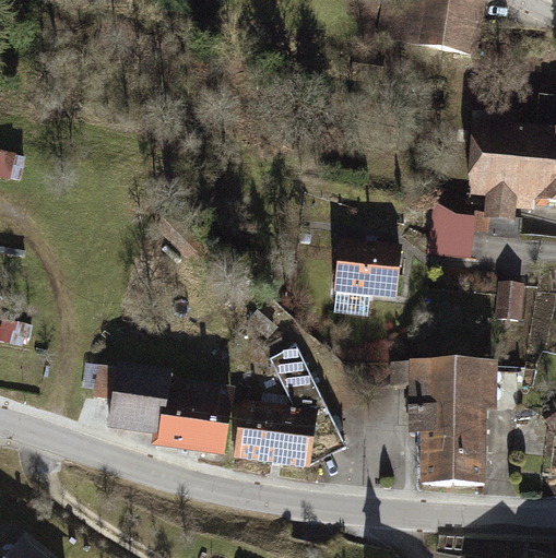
[(482,0),(418,0),(411,45),(472,56),(482,0)]
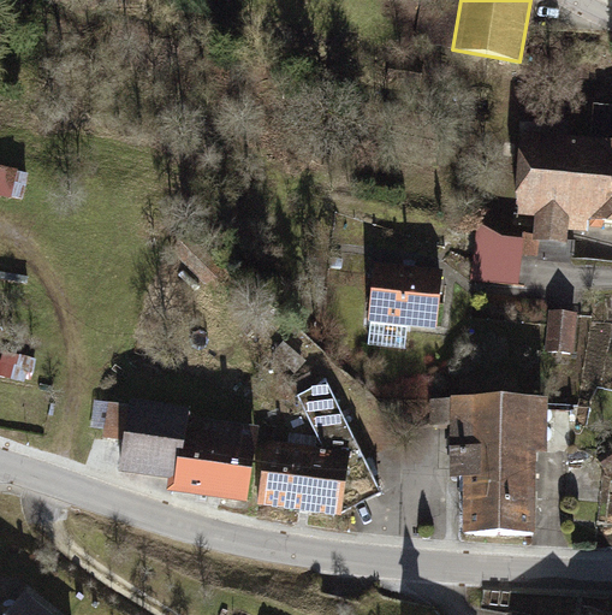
[(587,146),(523,141),(517,213),(538,214),(565,217),(611,220),(611,105),(590,104),(587,146)]
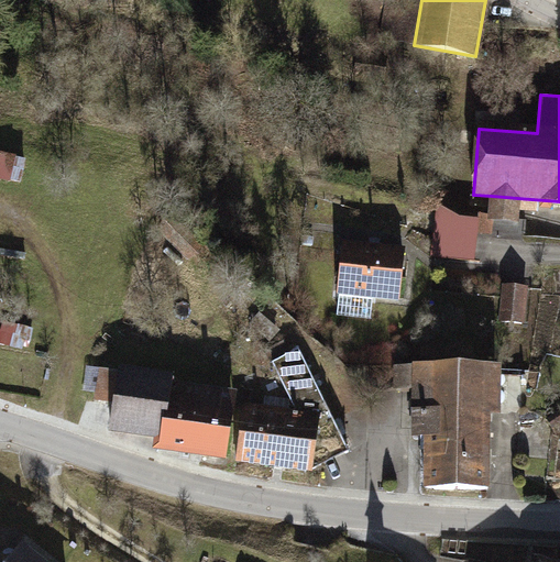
[(0,179),(15,183),(21,156),(0,152),(0,179)]
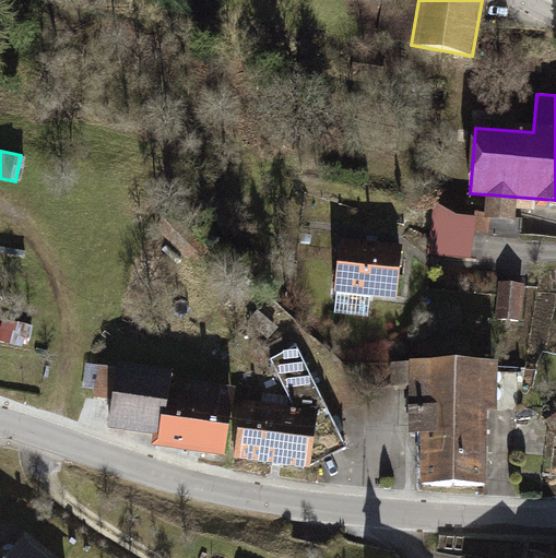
[(488,194),(486,213),(512,215),(513,197),(488,194)]
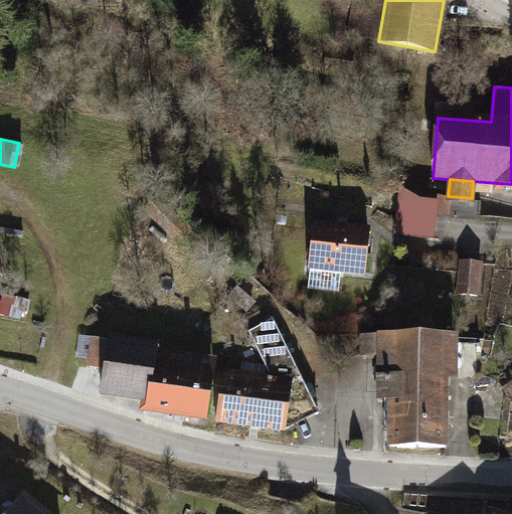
[(438,239),(439,196),(398,195),(397,238),(438,239)]
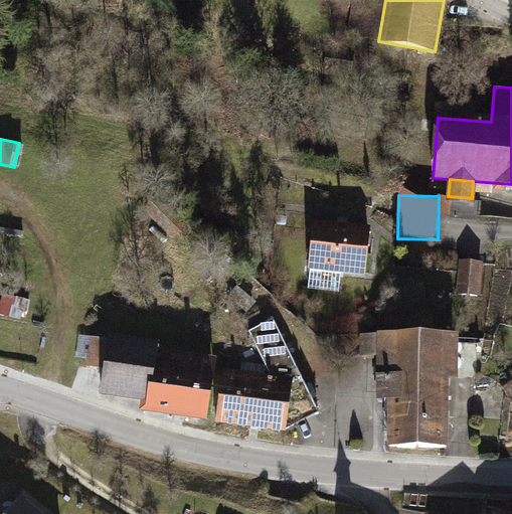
[(448,196),(440,195),(439,212),(480,215),(482,199),(472,198),(448,196)]
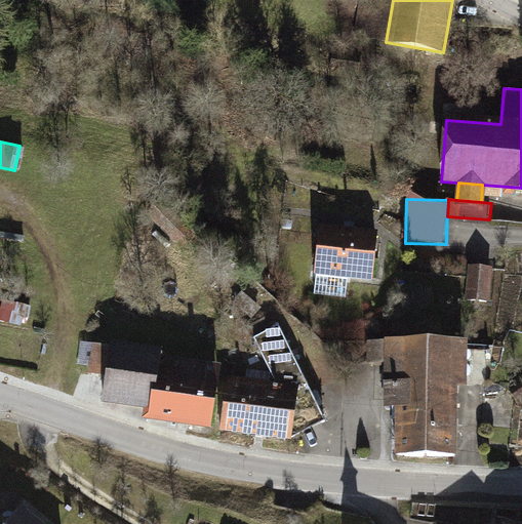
[(158,200),(148,210),(176,239),(187,228),(158,200)]
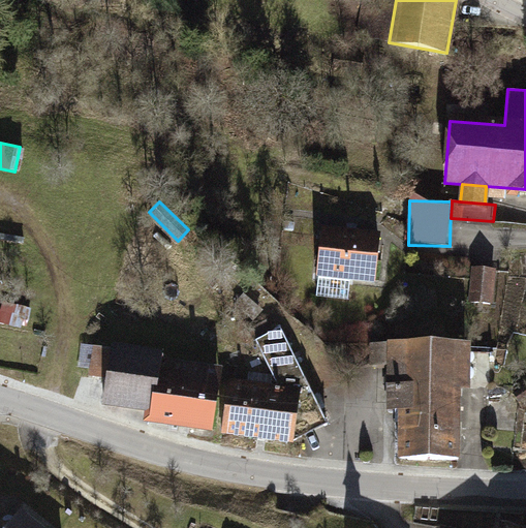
[(378,234),(321,227),(316,275),(373,281),(378,234)]
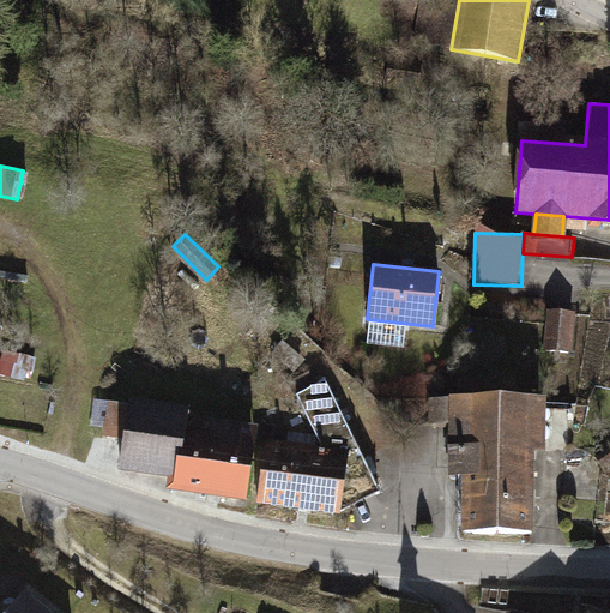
[(545,355),(574,356),(577,313),(547,312),(545,355)]
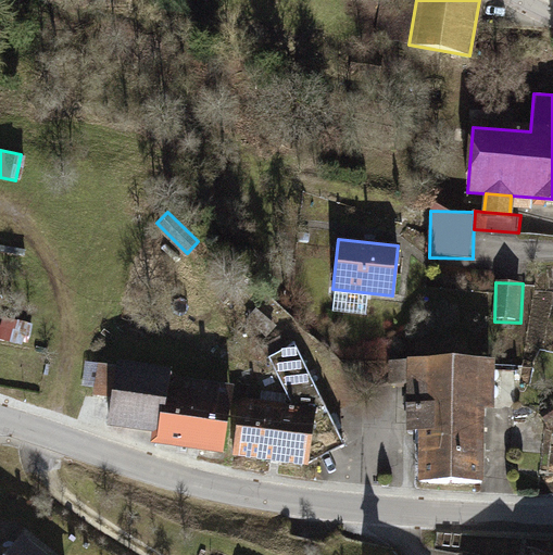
[(343,443),(294,342),(268,354),(292,407),(317,457),(343,443)]
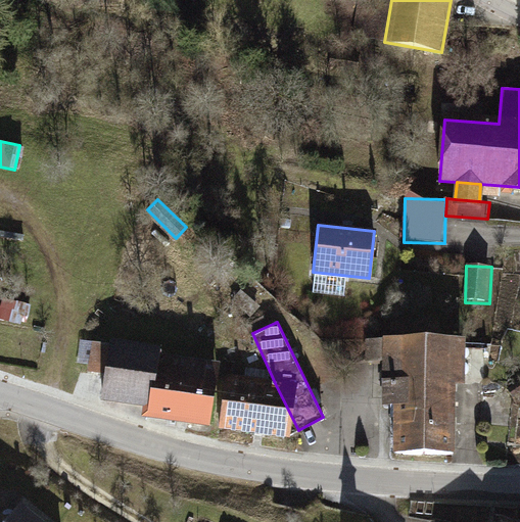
[(455,341),(391,340),(390,405),(396,405),(395,455),(453,456),(455,341)]
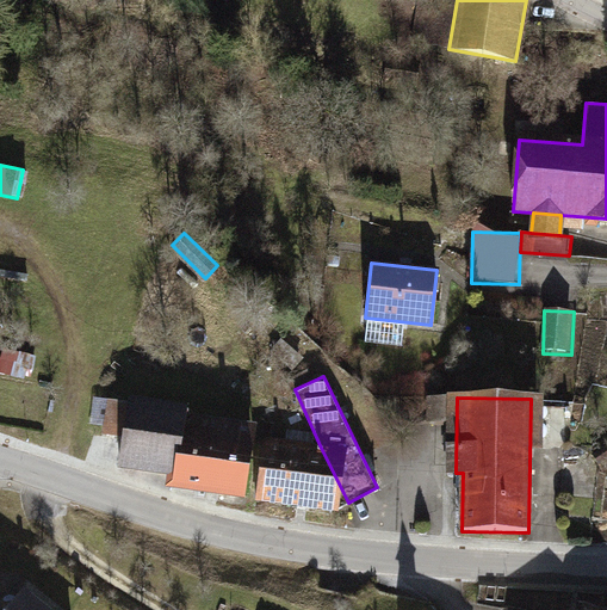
[(180,419),(122,411),(115,458),(173,467),(178,432),(180,419)]
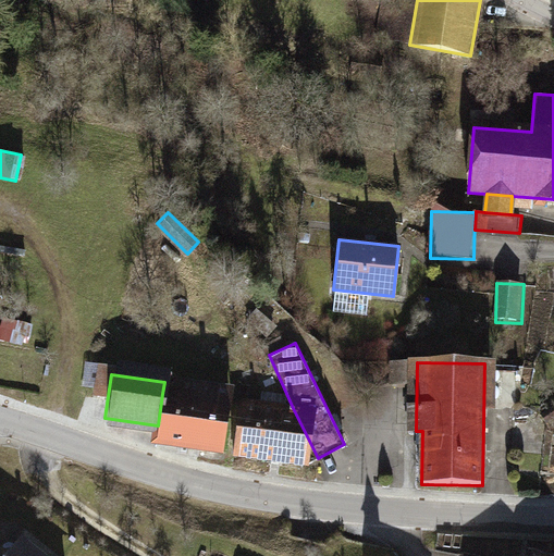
[(232,404),(162,394),(158,425),(156,443),(224,454),(232,404)]
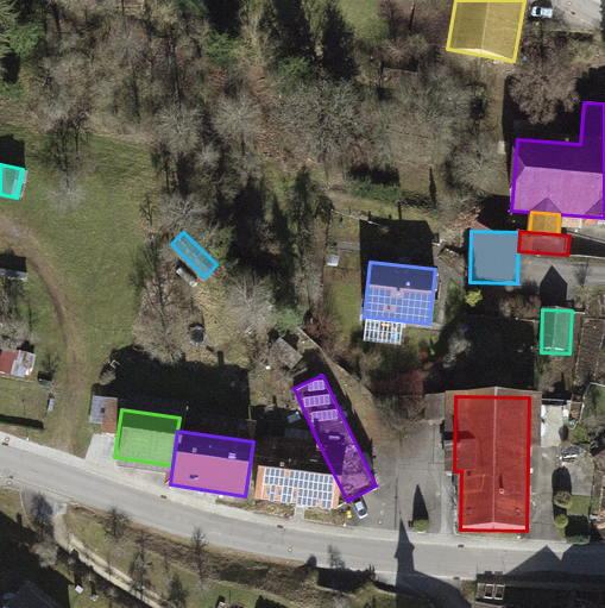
[(320,446),(262,440),(253,494),(335,508),(347,501),(320,446)]
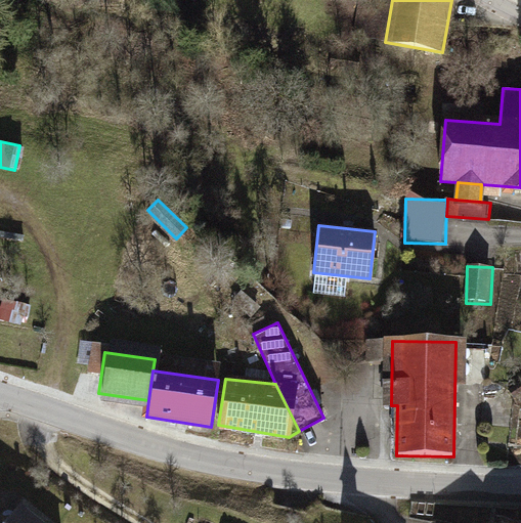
[(36,522),(15,508),(3,522),(36,522)]
